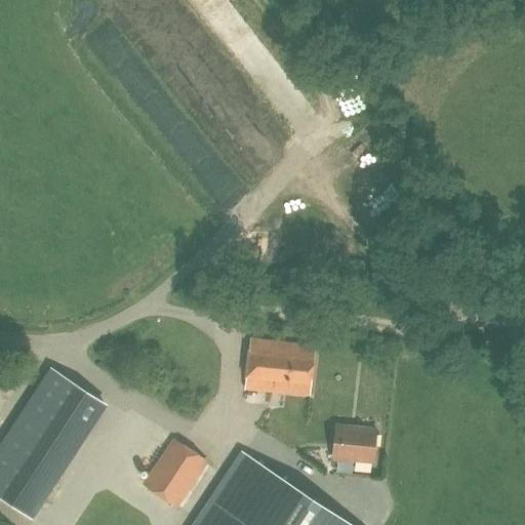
[(217,132),(255,131),(255,117),(237,117),(236,103),(216,104),(217,132)]
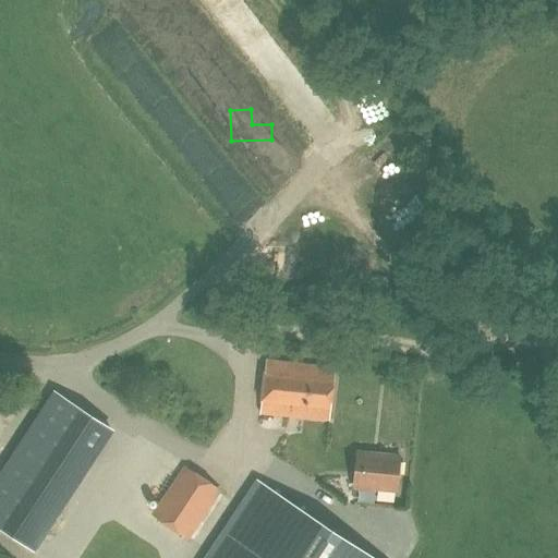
[(266,360),(261,413),(330,420),(336,367),(266,360)]
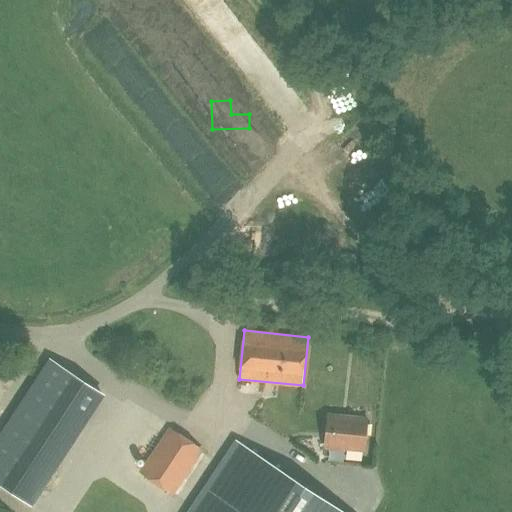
[(50,361),(33,387),(86,421),(103,396),(50,361)]
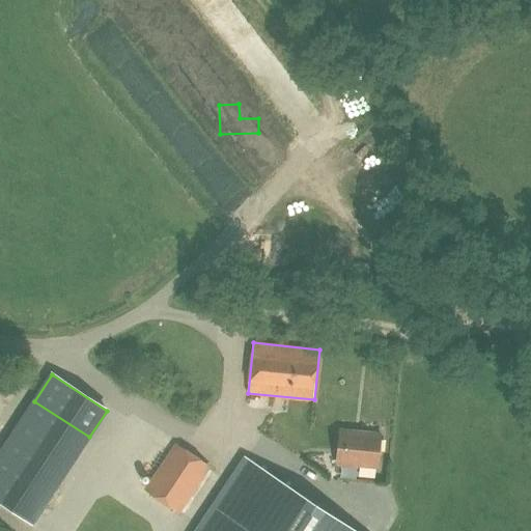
[(337,463),(379,467),(382,436),(340,430),(337,463)]
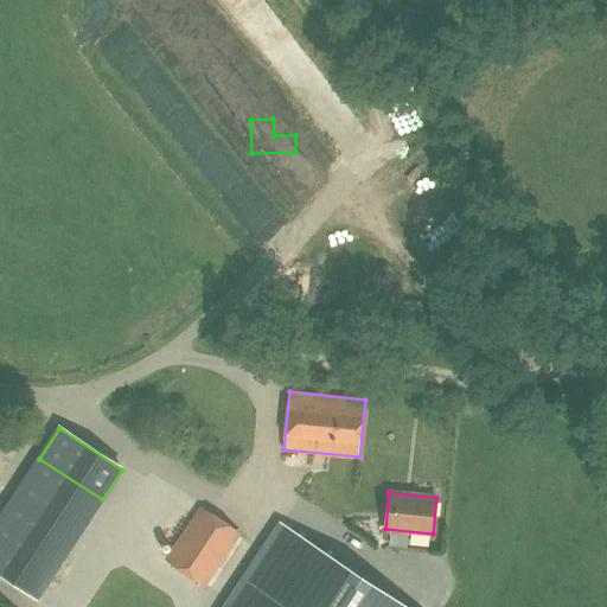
[(107,508),(80,493),(62,530),(88,543),(107,508)]
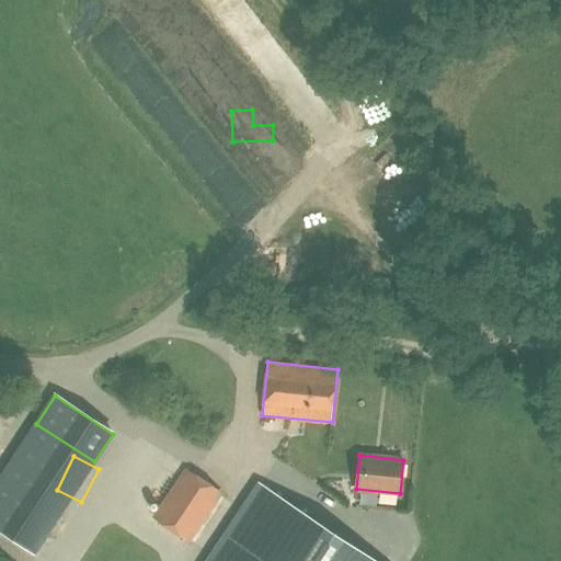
[(219,494),(183,471),(155,516),(190,539),(219,494)]
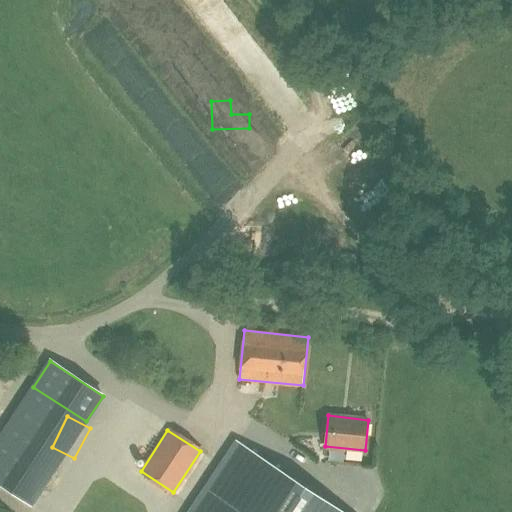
[(238,443),(191,511),(268,511),(292,476),(238,443)]
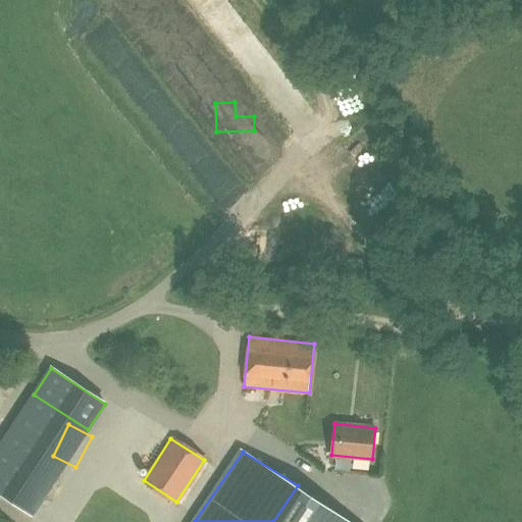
[(310,521),(322,505),(297,487),(273,521),(310,521)]
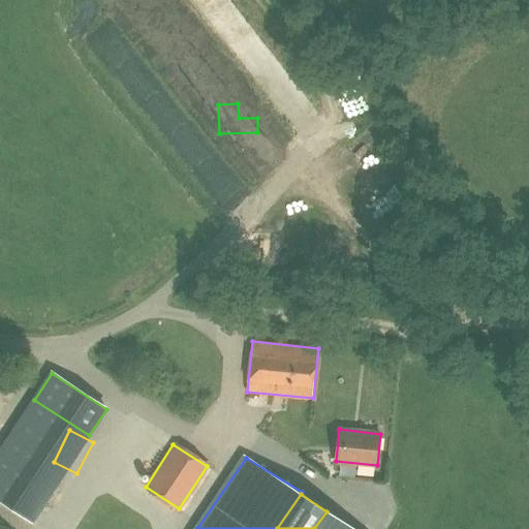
[(353,528),(327,511),(314,528),(353,528)]
